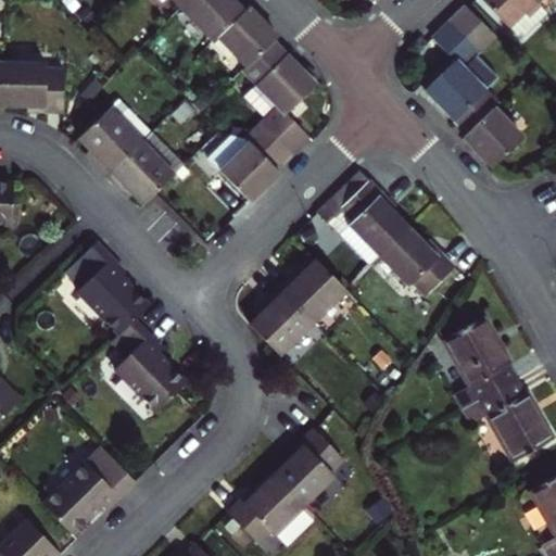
[(188,0),(180,8),(214,41),(218,37),(248,8),(240,0),(188,0)]
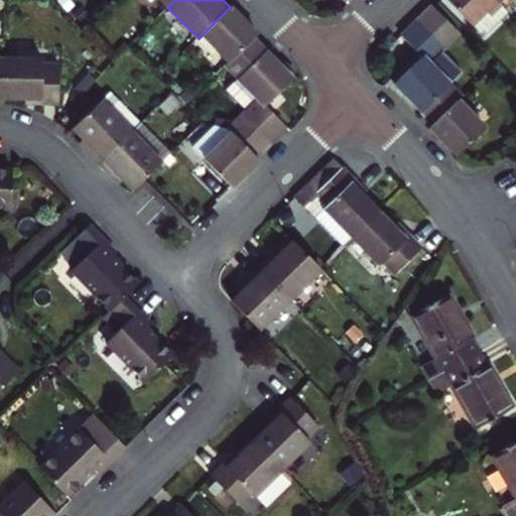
[(496,0),(446,0),(472,25),(487,11),(491,15),(501,5),(496,0)]
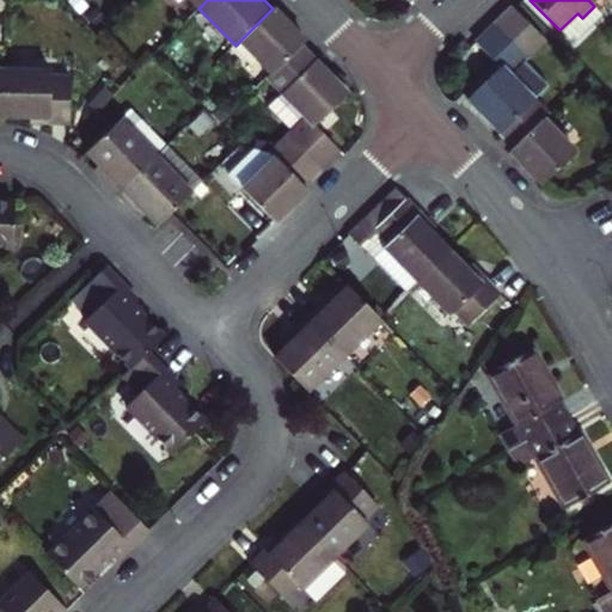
[(301,46),(305,41),(273,8),(240,41),(271,74),(267,78),(281,92),(316,60),(301,46)]
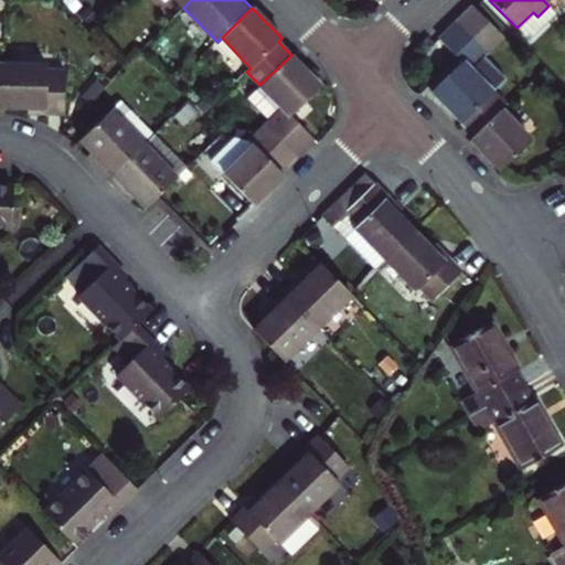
[(487,54),(503,39),(473,8),(457,23),(487,54)]
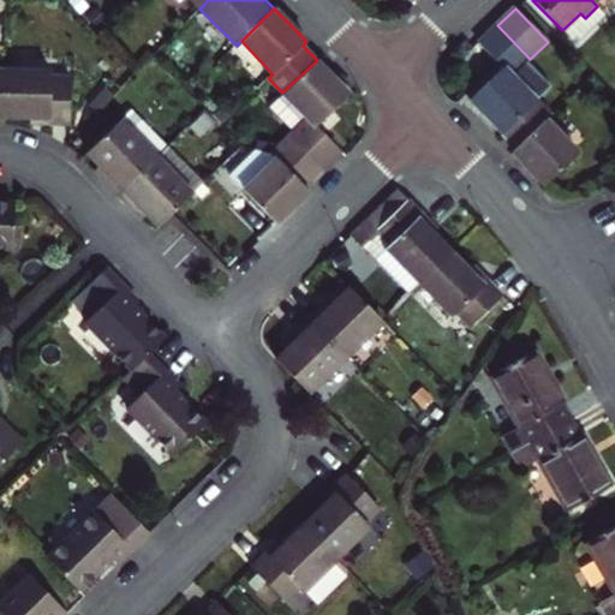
[(537,101),(553,87),(527,61),(530,59),(497,25),(479,42),(477,45),(503,71),(472,101),(505,135),(537,101)]
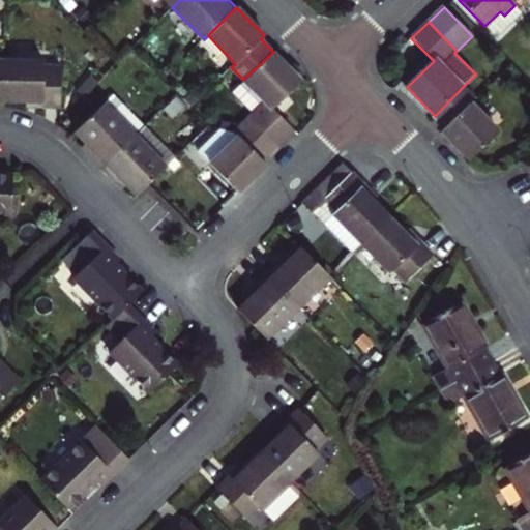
[(249,116),(278,146),(293,131),(272,109),(301,81),(273,52),(243,80),(264,101),(249,116)]
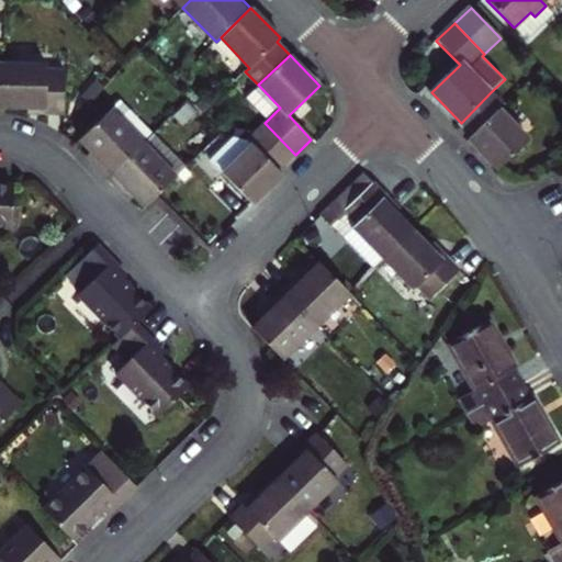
[(44,107),(44,112),(62,112),(63,70),(45,70),(45,65),(3,64),(2,107),(27,107),(44,107)]
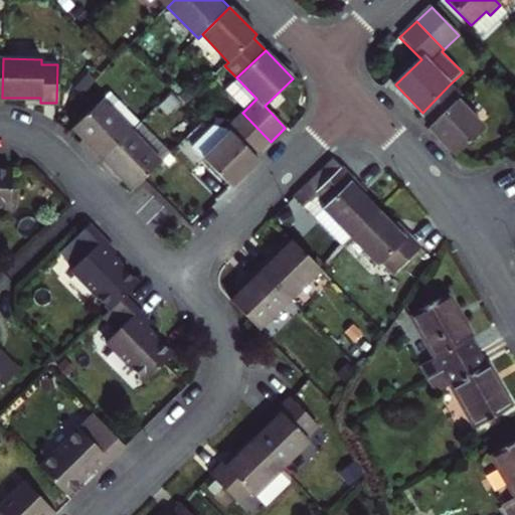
[(485,129),(459,101),(462,98),(450,84),(422,113),(434,124),(431,128),(457,156),(485,129)]
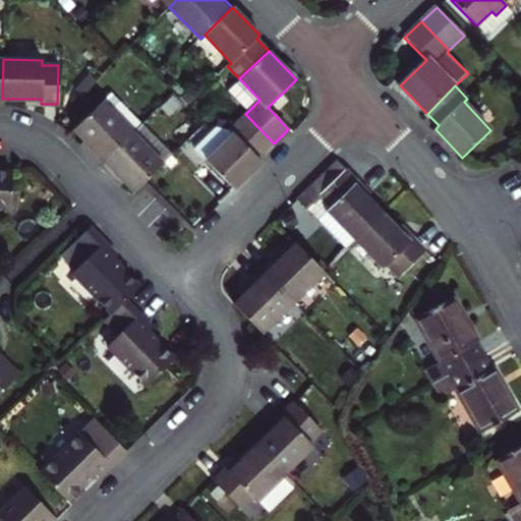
[(101,165),(132,133),(105,104),(77,132),(84,139),(90,145),(84,149),(101,165)]
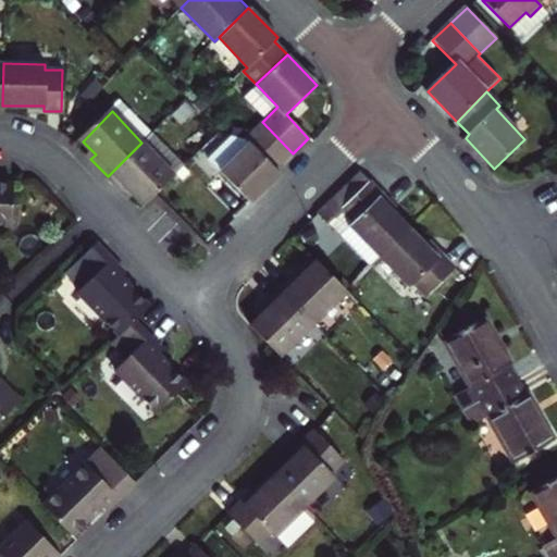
[(247,138),(250,141),(220,171),(249,202),(280,173),(275,169),(293,153),(262,122),(246,137),(247,138)]
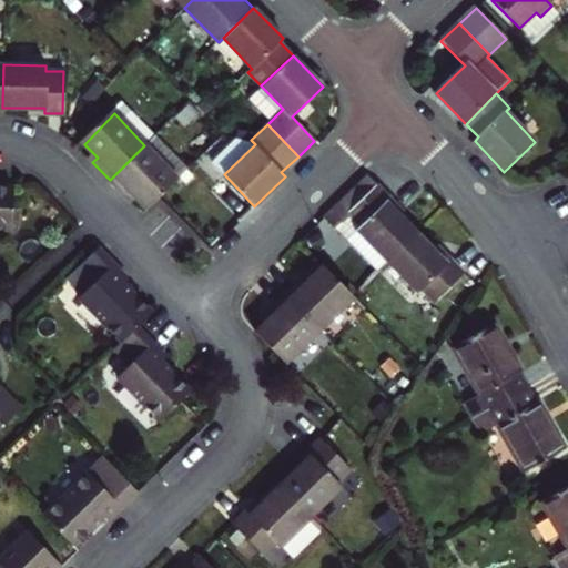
[(159,199),(179,179),(144,145),(110,180),(127,196),(131,192),(135,198),(148,210),(159,199)]
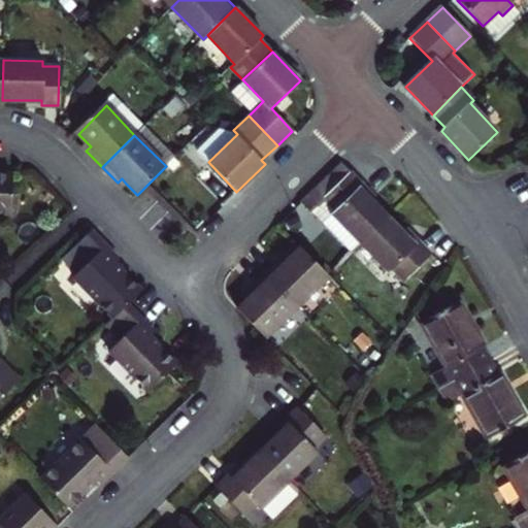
[(91,146),(86,141),(81,146),(86,151),(91,146)]
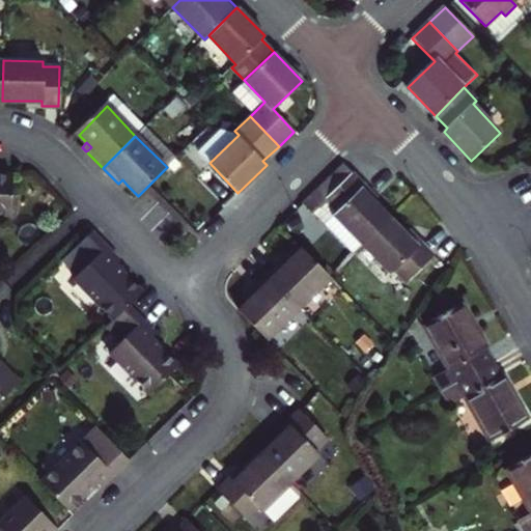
[(361,245),(389,217),(374,201),(362,189),(366,186),(353,172),(352,173),(342,163),(314,191),(336,213),(333,216),(361,245)]
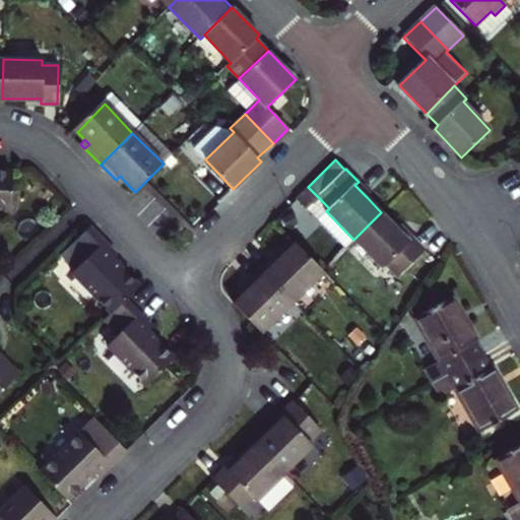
[(0,203),(7,210),(12,210),(13,171),(0,170),(0,203)]
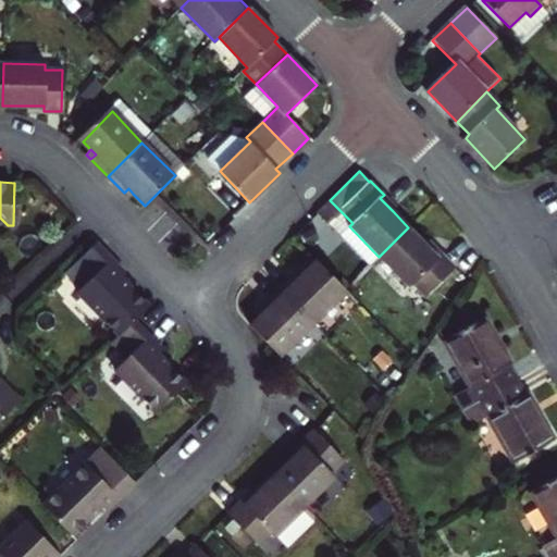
[(128,198),(133,194),(128,188),(124,193),(128,198)]
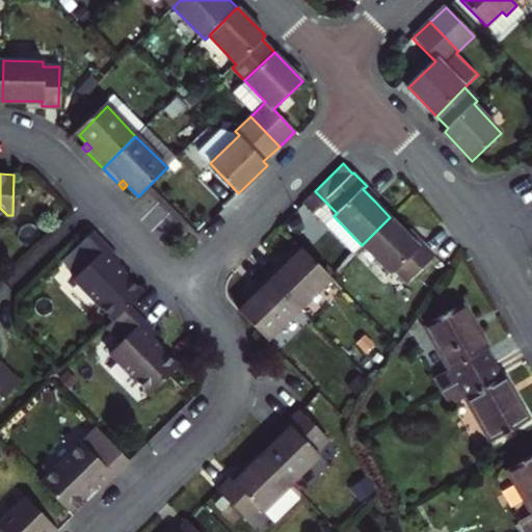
[(363,189),(375,202),(379,197),(367,186),(363,189)]
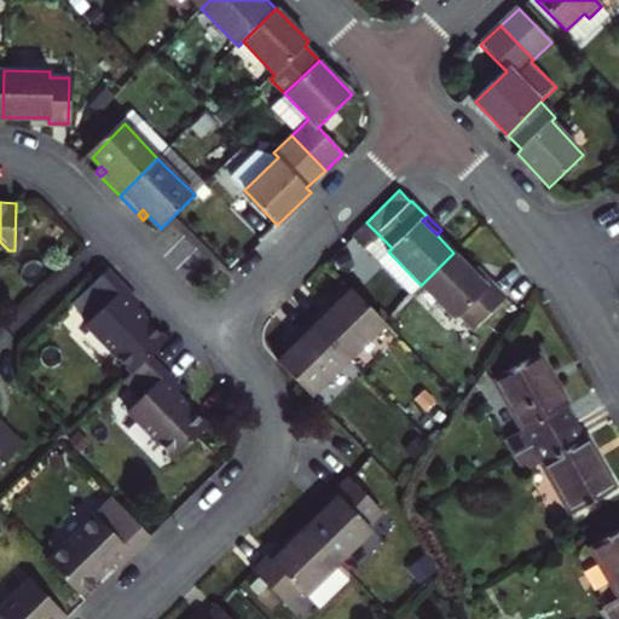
[(485,284),(472,271),(453,253),(421,285),(453,319),(457,314),(472,329),(505,296),(490,281),(485,284)]
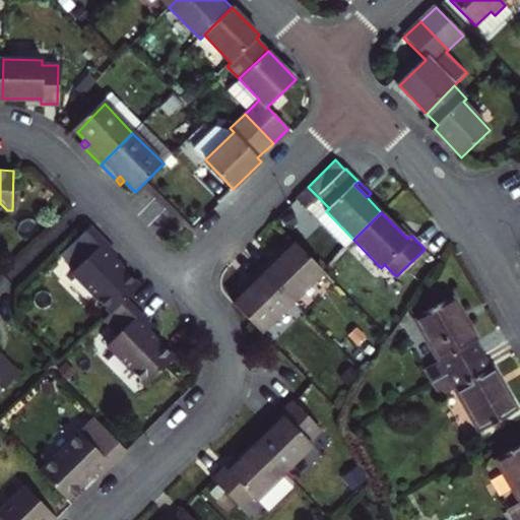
[(407,239),(411,236),(400,224),(396,228),(407,239)]
